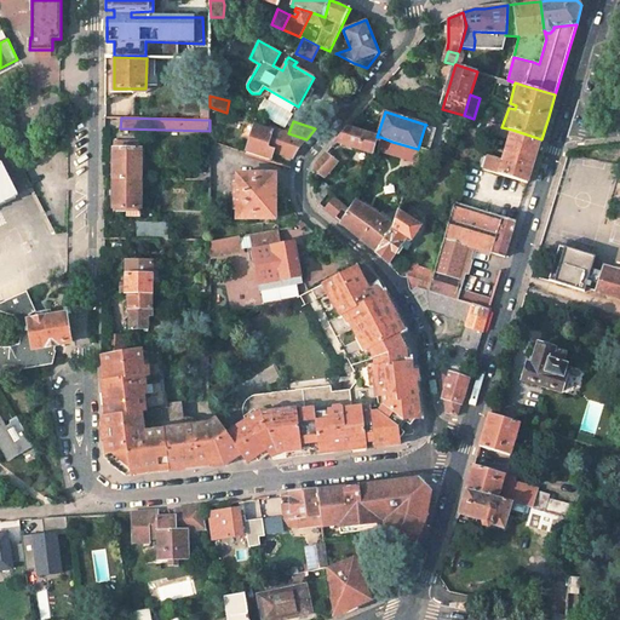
[(298,149),(306,139),(288,133),(271,127),(256,122),(244,151),(268,160),(271,149),(293,158),(296,153),(298,149)]
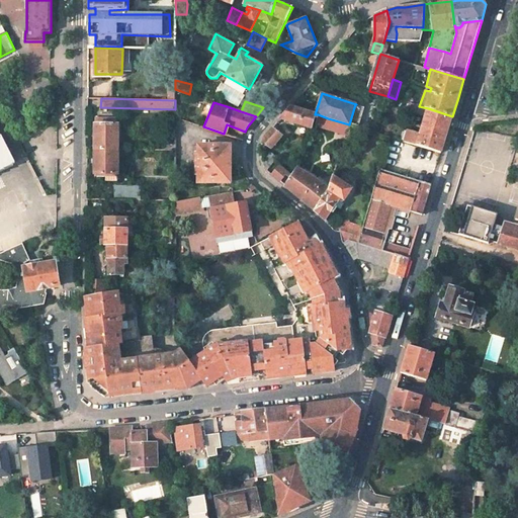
[(358,127),(364,107),(355,104),(349,124),(358,127)]
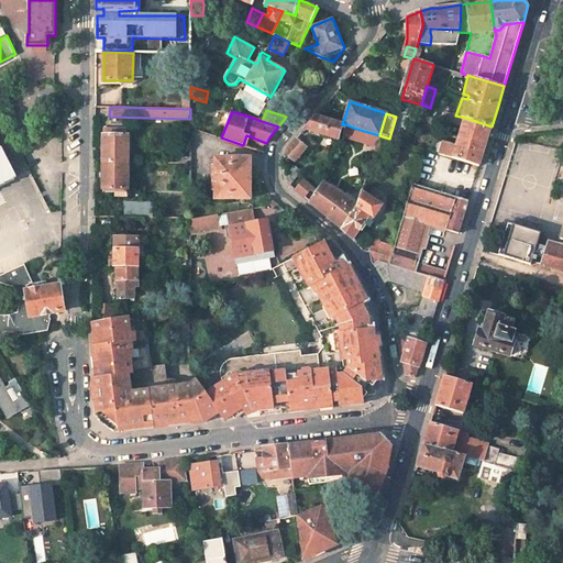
[(463,127),(465,118),(455,116),(450,113),(448,121),(463,127)]
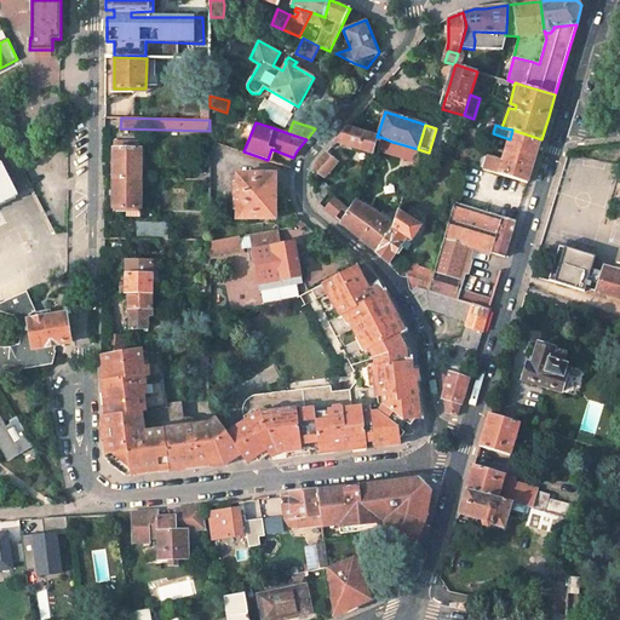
[(369,153),(375,136),(348,127),(336,142),(369,153)]
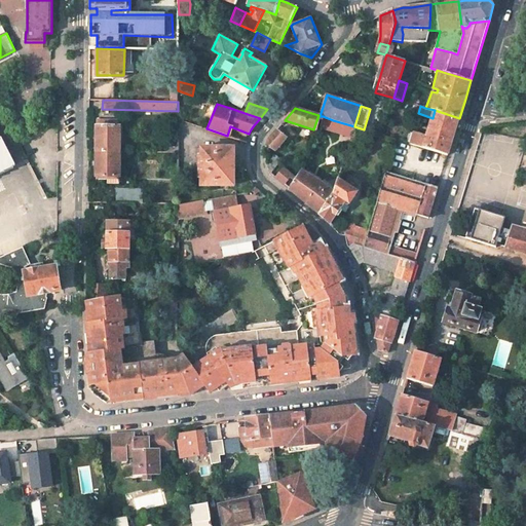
[(453,137),(459,118),(435,110),(433,118),(426,135),(415,132),(411,143),(423,147),(448,155),(453,137)]
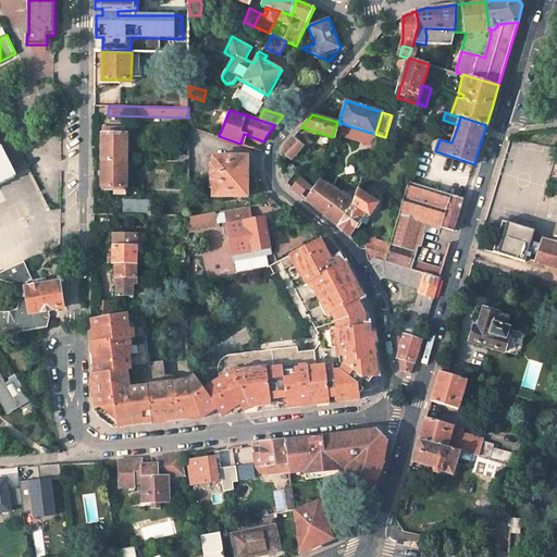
[(214,125),(198,121),(196,128),(211,134),(214,125)]
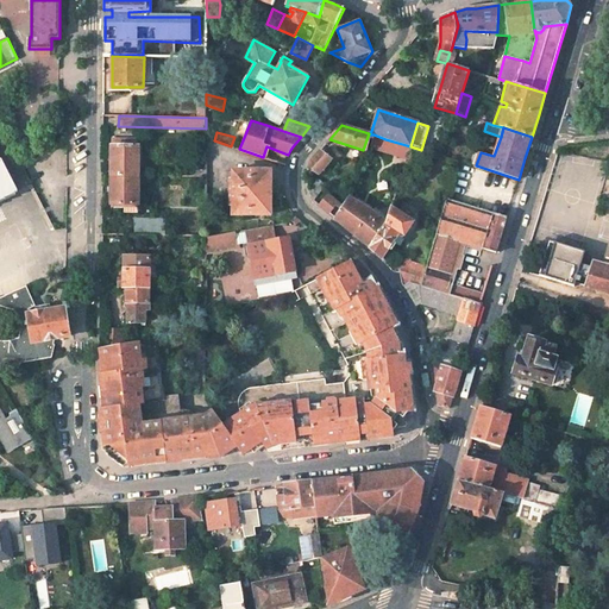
[(385,139),(374,135),(371,143),(384,146),(385,139)]
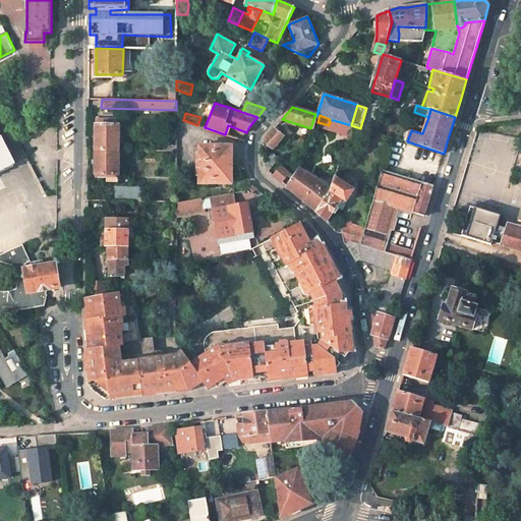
[(118,150),(119,125),(118,125),(118,123),(116,119),(96,118),(96,125),(96,150),(118,150)]
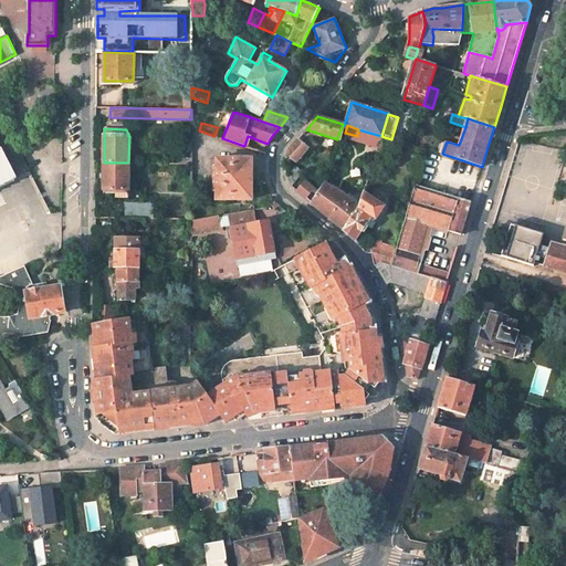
[(381,136),(358,129),(357,136),(379,144),(381,136)]
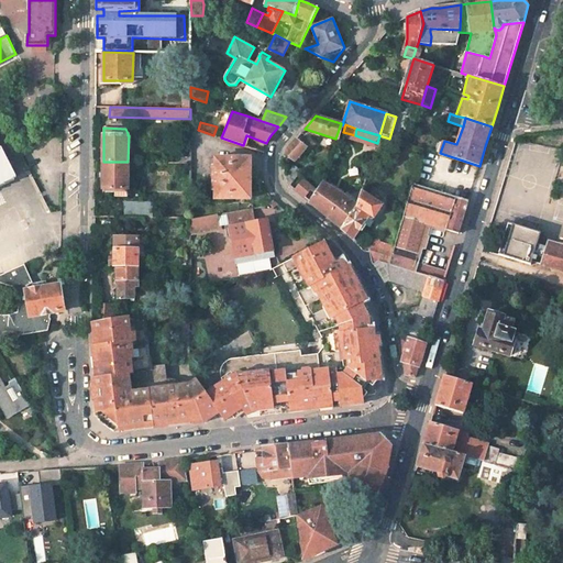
[(296,139),(288,148),(287,148),(286,153),(285,156),(295,162),(307,147),(296,139)]
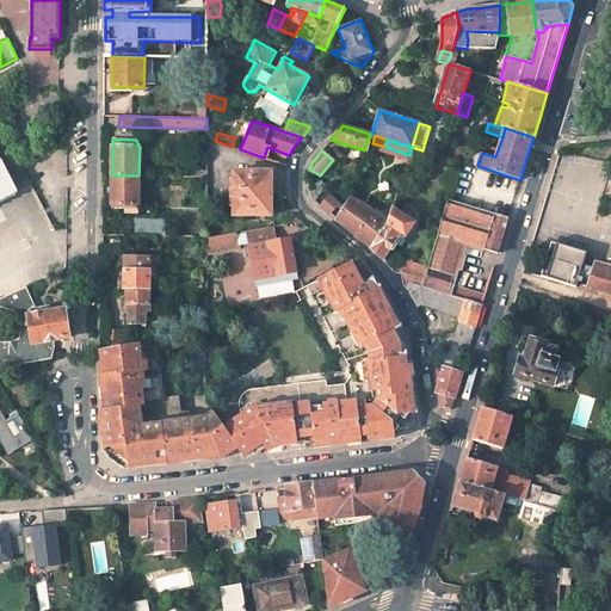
[(0,202),(16,195),(0,164),(0,202)]
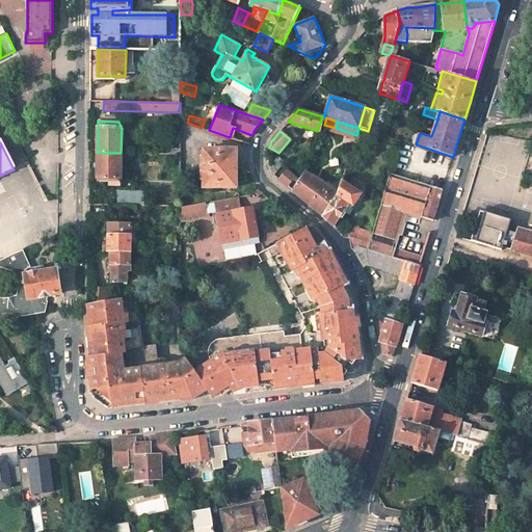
[(234,188),(234,149),(198,150),(200,173),(204,173),(204,188),(234,188)]
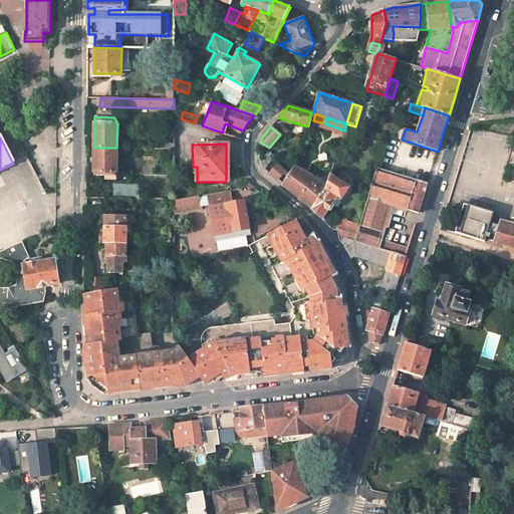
[(116,173),(116,148),(94,148),(93,173),(116,173)]
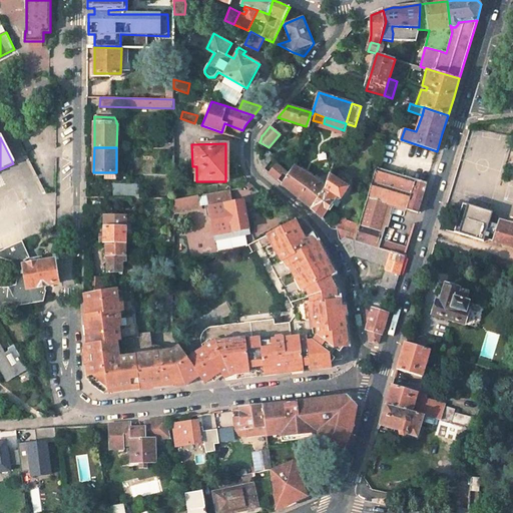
[(264,167),(265,168),(275,156),(269,150),(261,160),(264,167)]
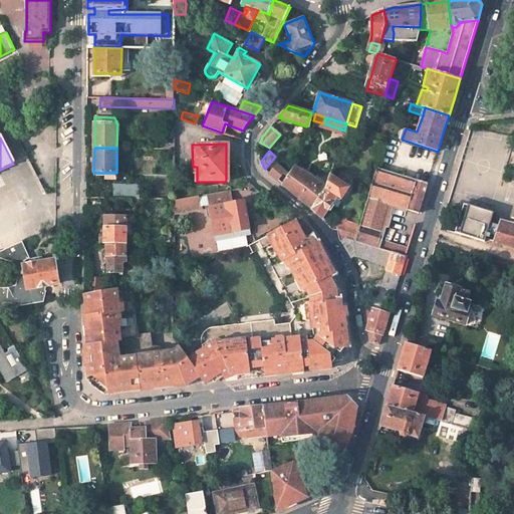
[(269,174),(283,185),(288,177),(284,173),(286,172),(277,165),(269,174)]
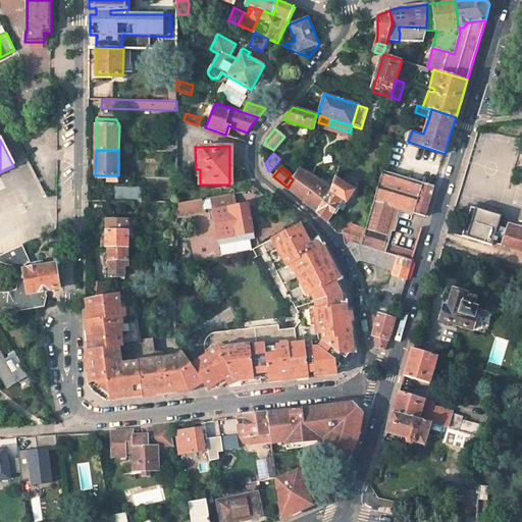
[(318,180),(300,169),(293,179),(288,188),(304,202),(318,180)]
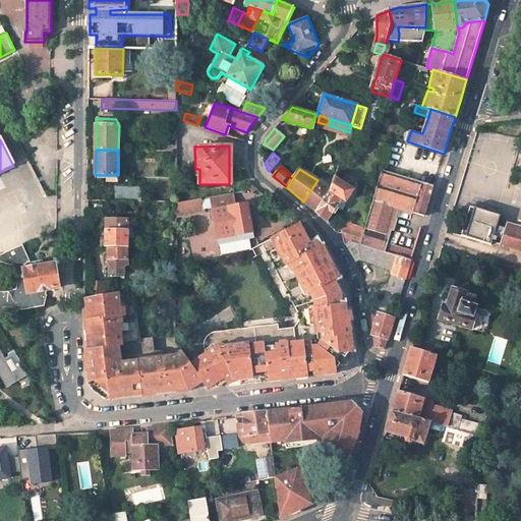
[(429,198),(433,185),(432,185),(408,178),(382,171),(377,191),(365,229),(360,244),(386,252),(396,220),(398,211),(403,212),(404,210),(424,216),(429,198)]
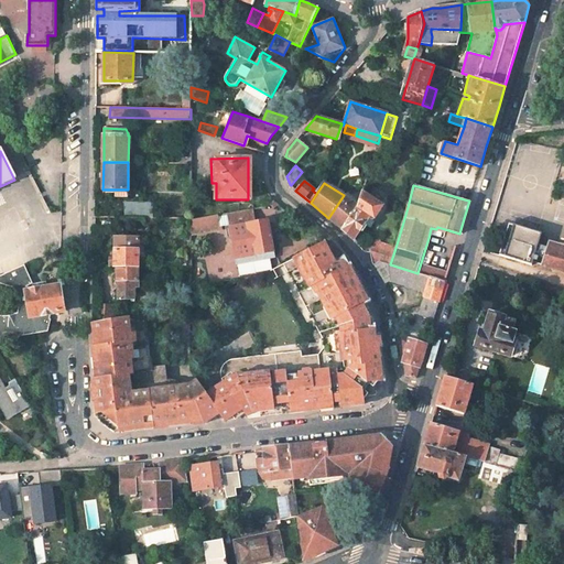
[(375,218),(382,206),(361,194),(359,202),(358,205),(342,229),(354,239),(360,230),(362,231),(364,231),(367,226),(367,225),(366,225),(364,224),(369,217),(372,219),(373,219),(375,218)]
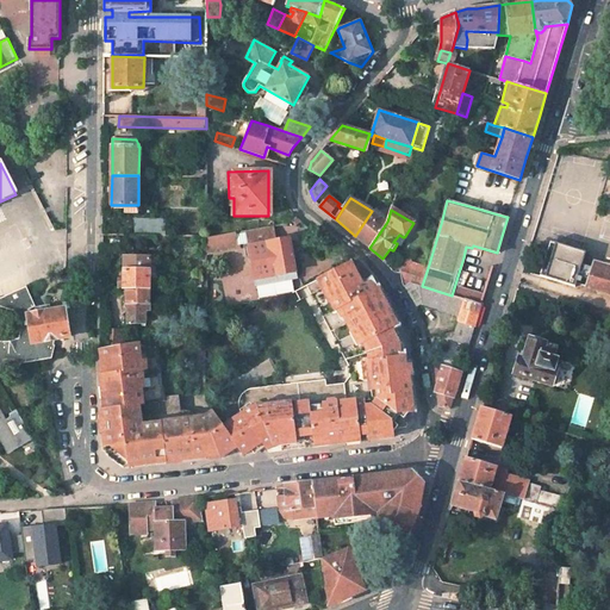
[(387,222),(372,211),(355,236),(363,242),(369,248),(387,222)]
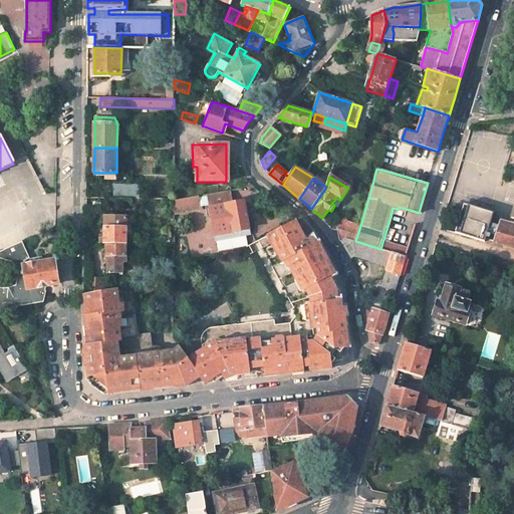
[(139,198),(139,185),(114,184),(114,198),(139,198)]
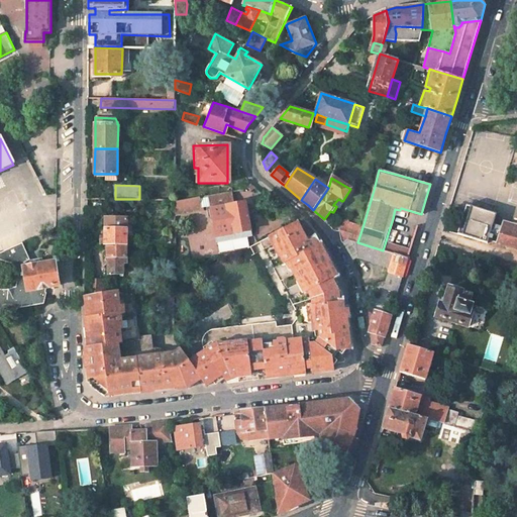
[(234,238),(239,237),(251,235),(250,230),(245,203),(235,204),(230,205),(228,192),(209,196),(211,206),(212,209),(217,236),(233,233),(234,238)]
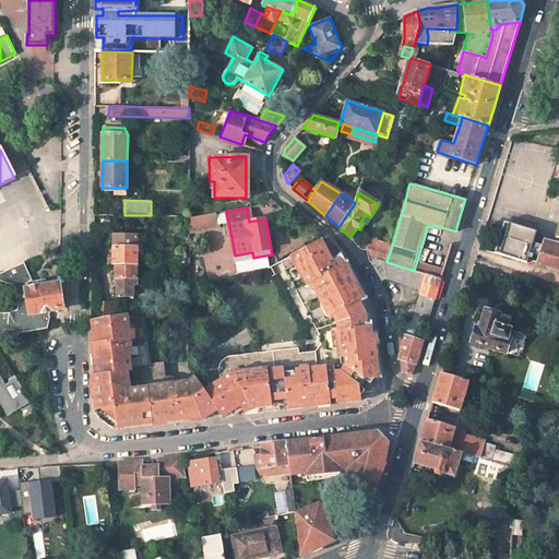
[(226,212),(216,213),(189,218),(189,227),(189,233),(219,227),(219,224),(228,223),(226,212)]
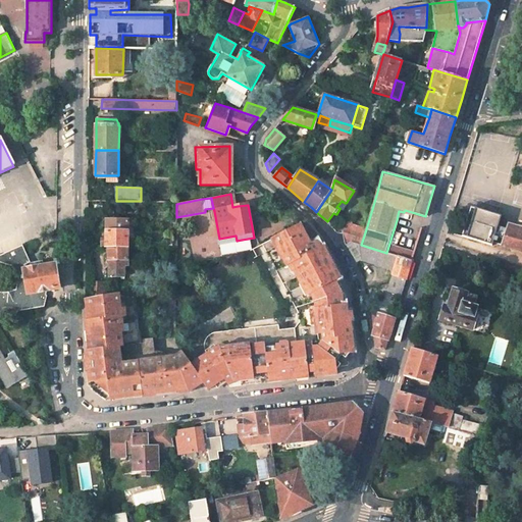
[(465,238),(474,207),(471,207),(462,237),(465,238)]
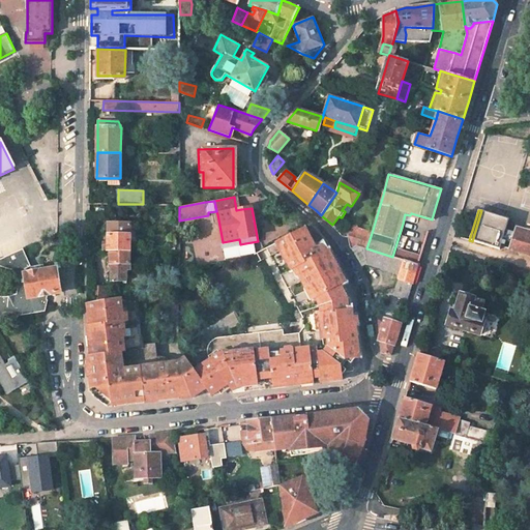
[(508,218),(481,210),(472,241),(499,249),(508,218)]
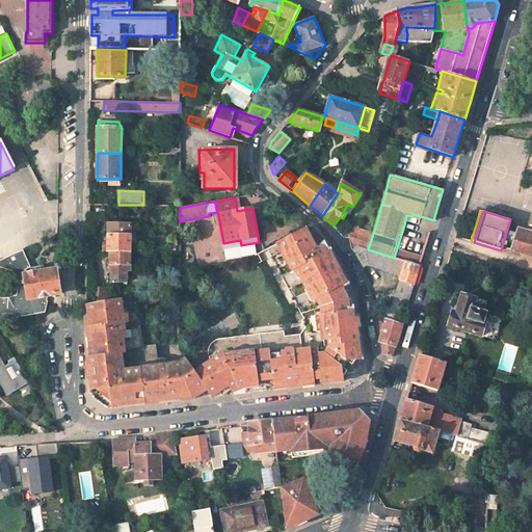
[(467,220),(461,218),(457,231),(463,233),(467,220)]
